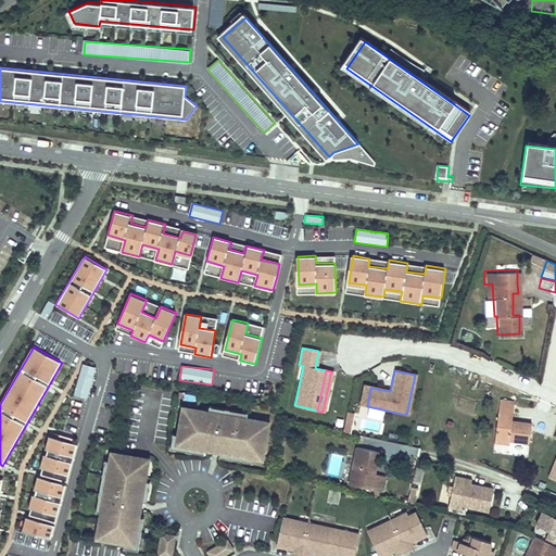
[(367,406),(370,388),(363,386),(358,404),(367,406)]
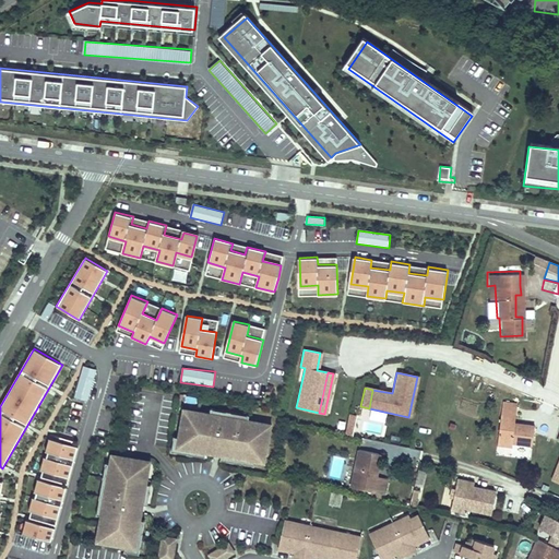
[(512,443),(533,445),(534,426),(516,425),(518,409),(518,406),(513,406),(502,405),(499,440),(512,441),(512,443)]
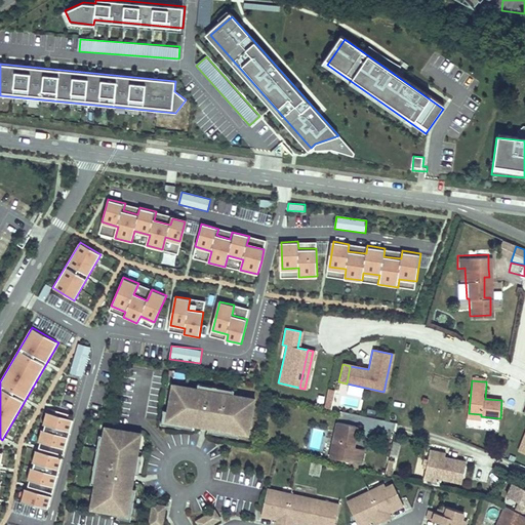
[(234,390),(198,384),(197,389),(233,395),(234,390)]
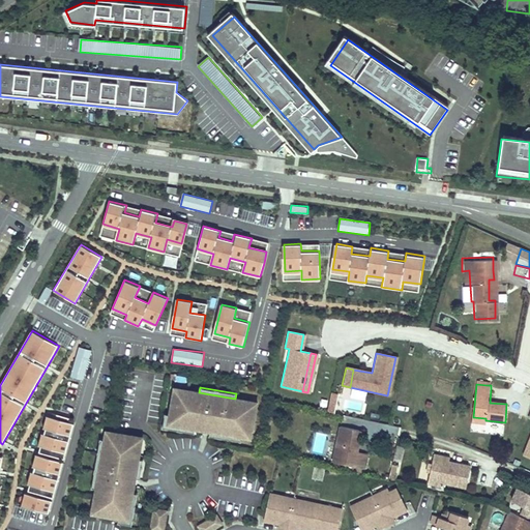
[(199,392),(175,388),(171,414),(169,423),(196,428),(209,431),(241,436),(248,437),(254,408),(251,407),(252,402),(235,399),(199,392)]
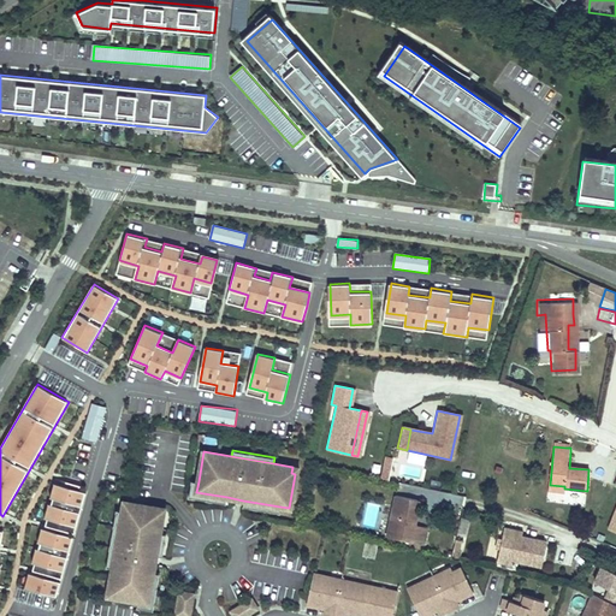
[(425,465),(427,455),(414,452),(412,462),(425,465)]
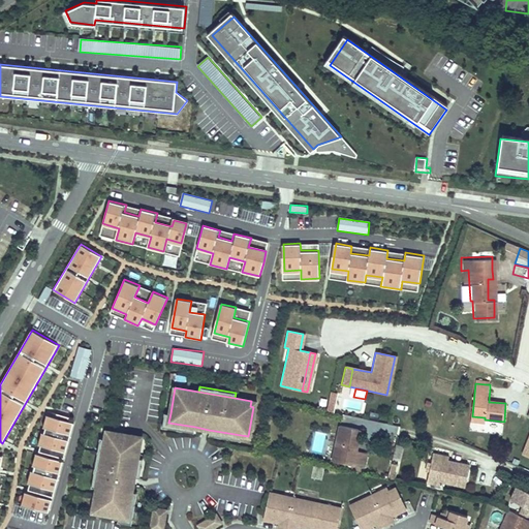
[(338,394),(331,392),(327,411),(334,412),(338,394)]
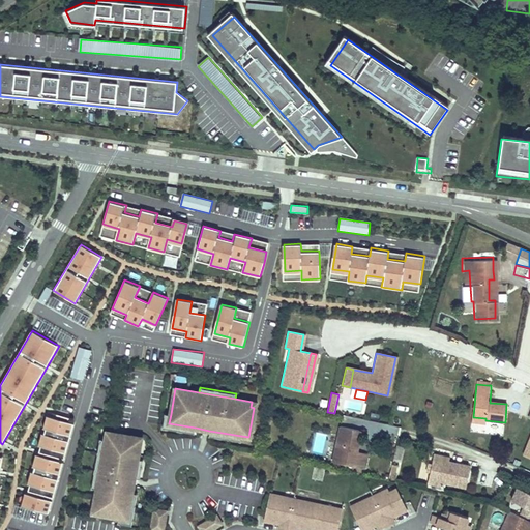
[(195,433),(196,428),(169,423),(171,414),(166,413),(163,428),(195,433)]
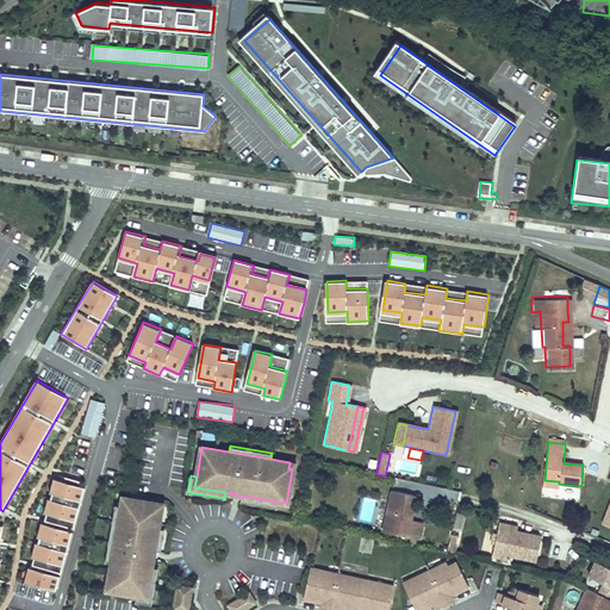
[(86,489),(54,479),(50,493),(53,493),(51,498),(80,506),(86,489)]
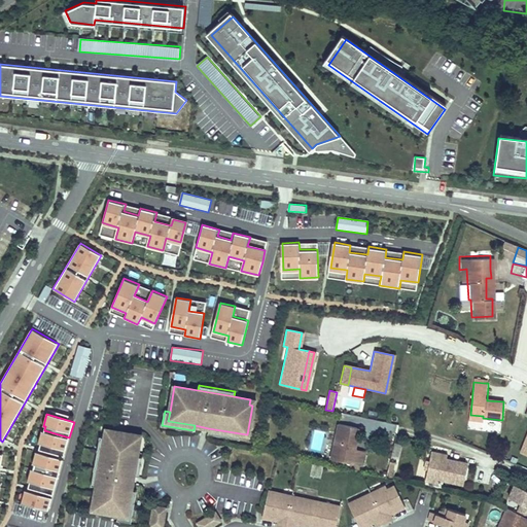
[(359,428),(339,424),(330,459),(362,466),(365,452),(355,449),(359,428)]
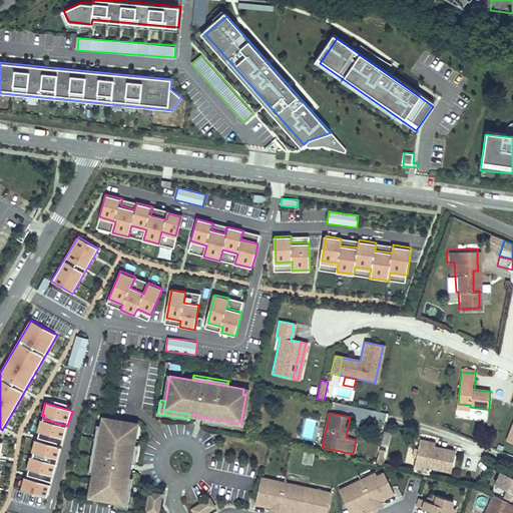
[(232,427),(233,422),(202,417),(201,422),(232,427)]
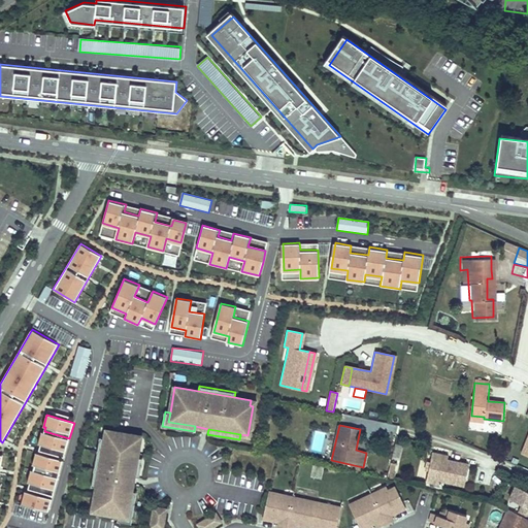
[(97,486),(93,509),(119,514),(128,516),(133,489),(135,475),(138,456),(141,439),(131,437),(131,435),(107,430),(105,437),(97,486)]
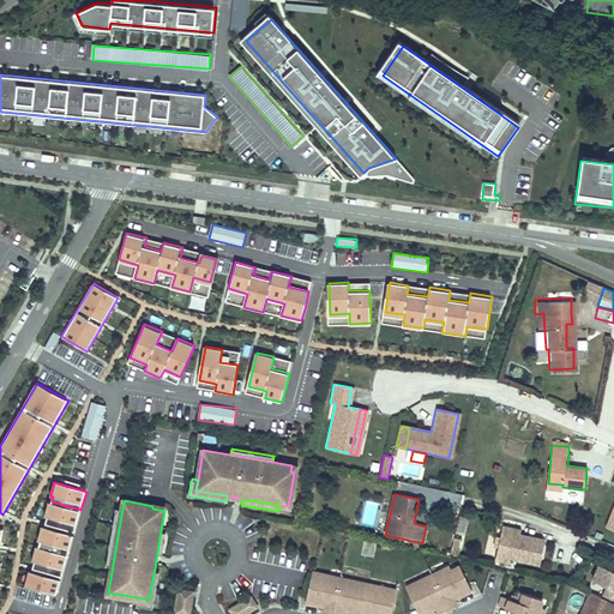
[(80,512),(48,503),(43,516),(47,517),(46,522),(74,530),(80,512)]
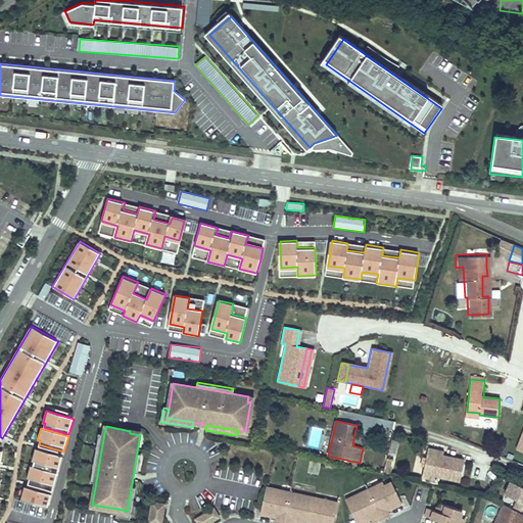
[(96,481),(104,433),(100,432),(91,480),(96,481)]
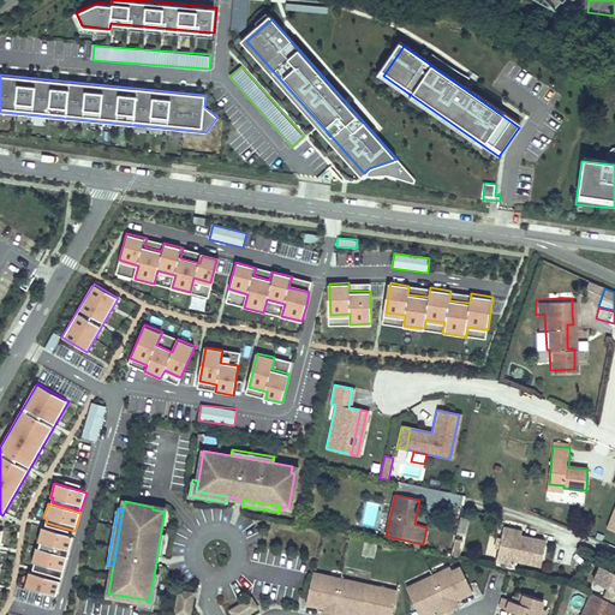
[(465,535),(469,519),(461,518),(458,533),(465,535)]
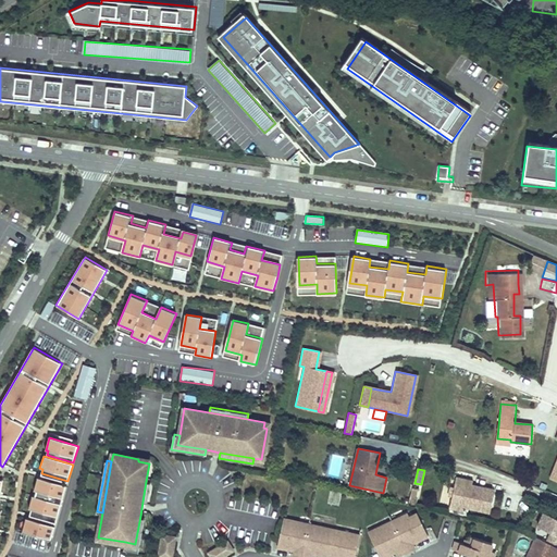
[(66,486),(37,478),(34,491),(36,491),(35,495),(61,503),(66,486)]
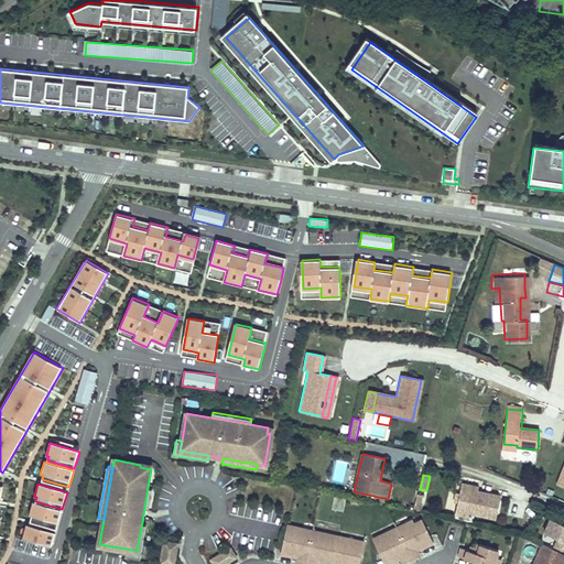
[(478,487),(461,484),(458,495),(462,496),(461,503),(457,503),(456,503),(454,516),(472,519),(473,513),(486,517),(486,518),(495,520),(500,496),(489,494),(489,495),(481,492),(478,495),(476,495),(477,492),(478,487)]
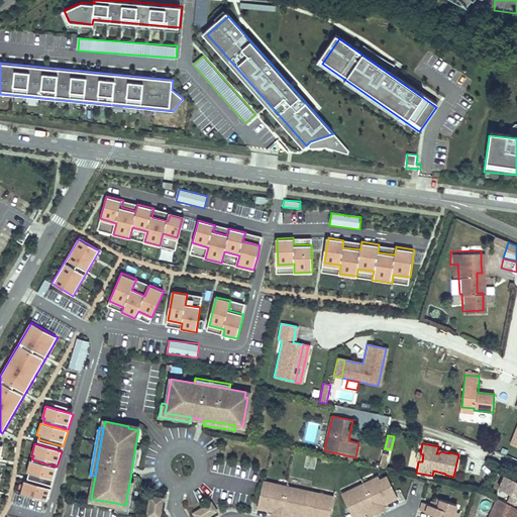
[(140,447),(135,446),(132,466),(137,467),(140,447)]
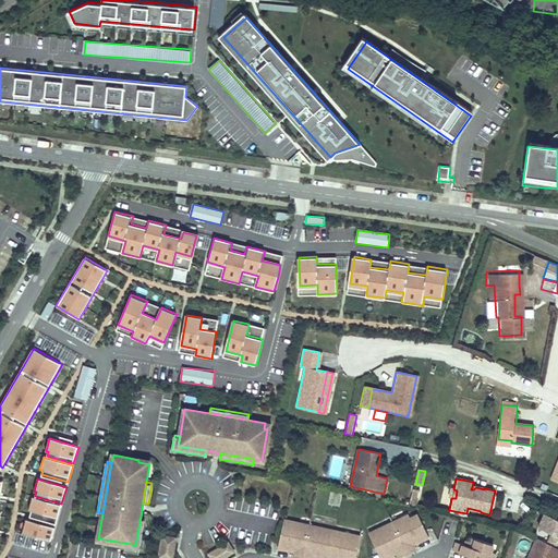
[(415,506),(417,492),(412,490),(409,505),(415,506)]
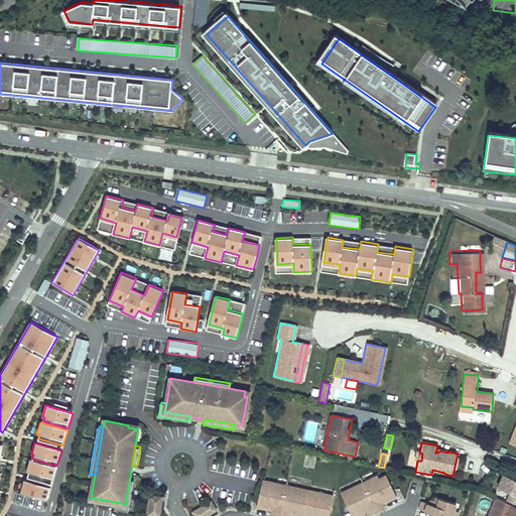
[(305,455),(304,467),(314,468),(316,456),(305,455)]
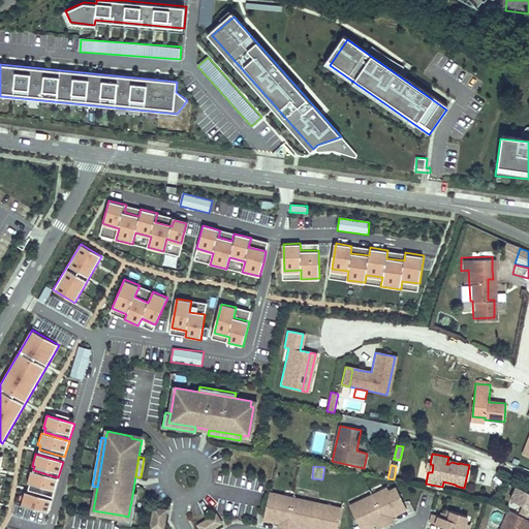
[(58,478),(31,470),(27,483),(30,484),(29,487),(54,495),(58,478)]
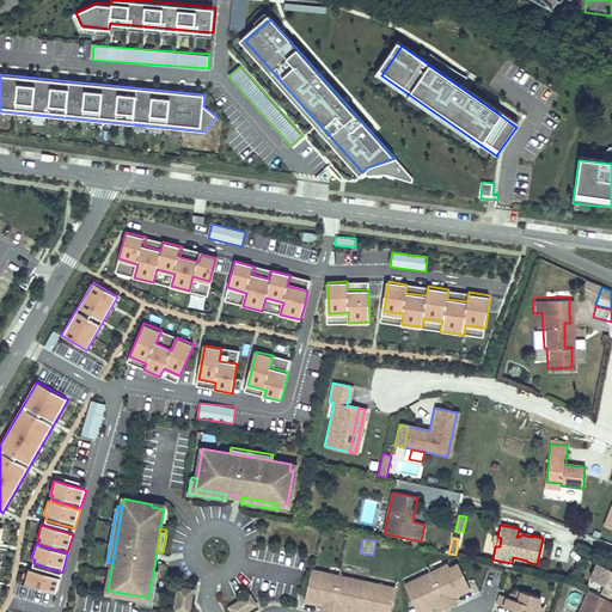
[(446,564),(429,573),(446,606),(454,603),(451,597),(450,594),(456,592),(457,594),(469,588),(458,567),(450,570),(446,564)]
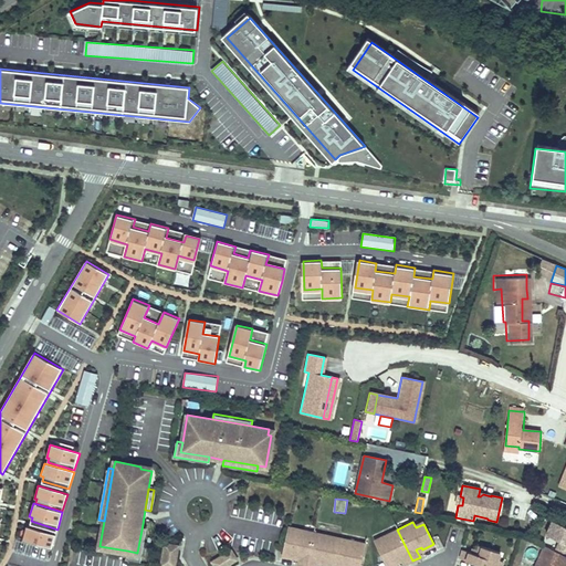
[(558,554),(565,556),(565,528),(551,523),(545,537),(559,543),(555,553),(558,554)]
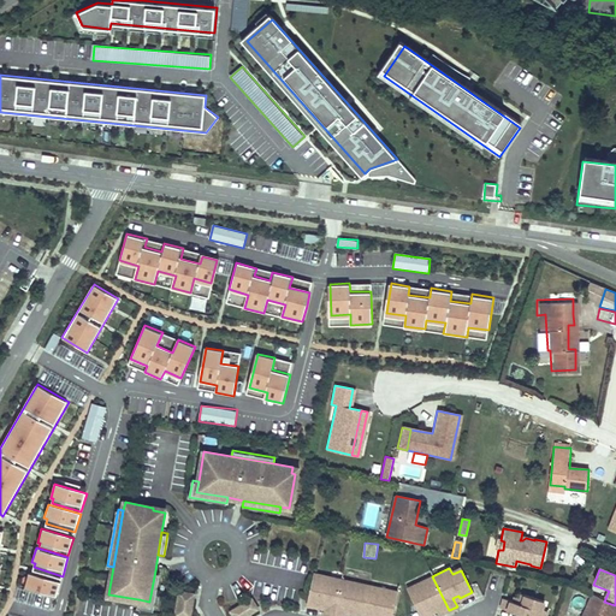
[(160,572),(155,570),(149,602),(138,599),(137,606),(154,609),(160,572)]
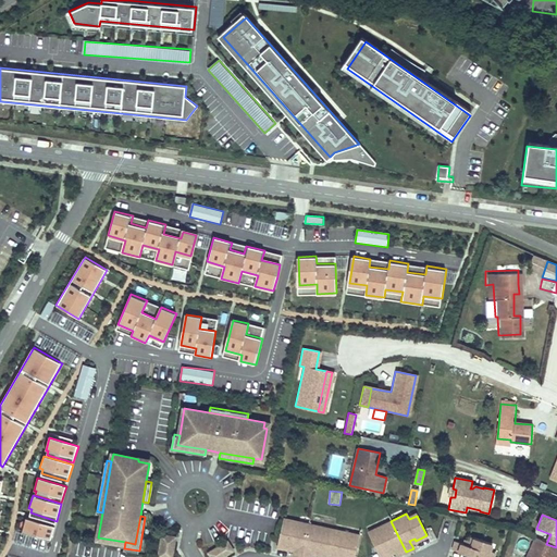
[(56,527),(26,518),(22,530),(25,531),(24,535),(50,543),(56,527)]
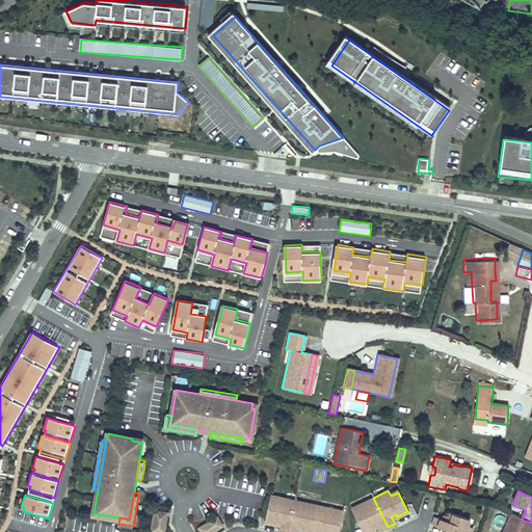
[(278,531),(287,531),(293,500),(277,497),(276,503),(268,501),(264,522),(275,525),(275,523),(281,524),(281,526),(278,531)]
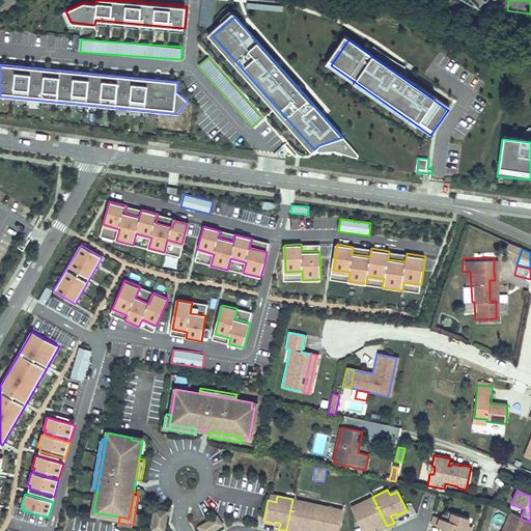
[(376,525),(380,530),(387,526),(372,497),(357,504),(360,509),(353,512),(361,530),(362,530),(372,527),(370,525),(375,523),(376,525)]
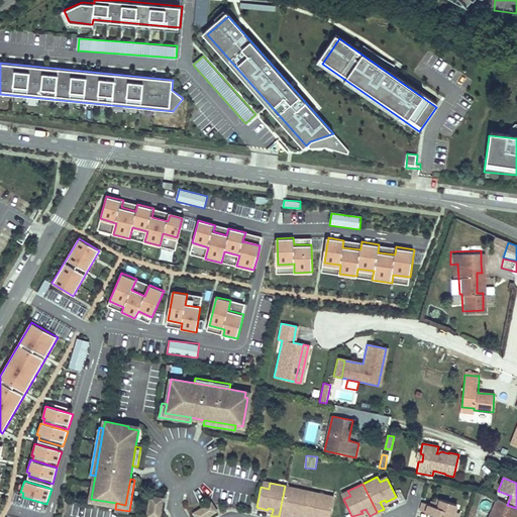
[(303,516),(309,491),(285,486),(279,516),(287,516),(288,514),(288,512),(293,513),(293,515),(301,516),(303,516)]
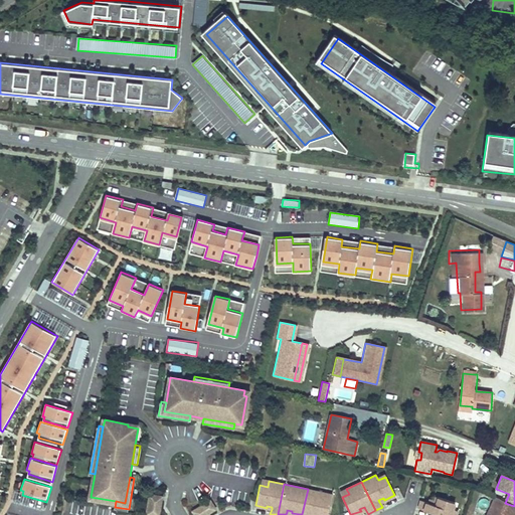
[(326,514),(331,495),(308,489),(302,514),(326,514)]
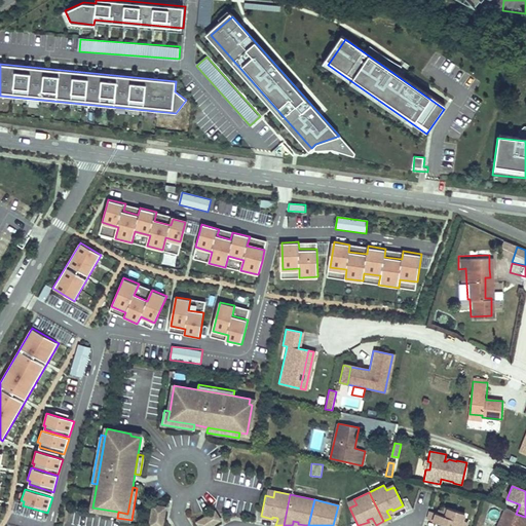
[(353,499),(346,502),(349,508),(357,504),(353,499)]
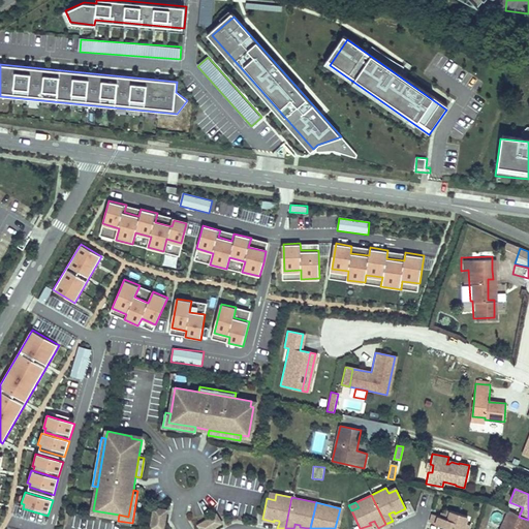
[(439,515),(431,512),(429,521),(456,528),(461,528),(466,515),(446,508),(445,511),(441,510),(439,515)]
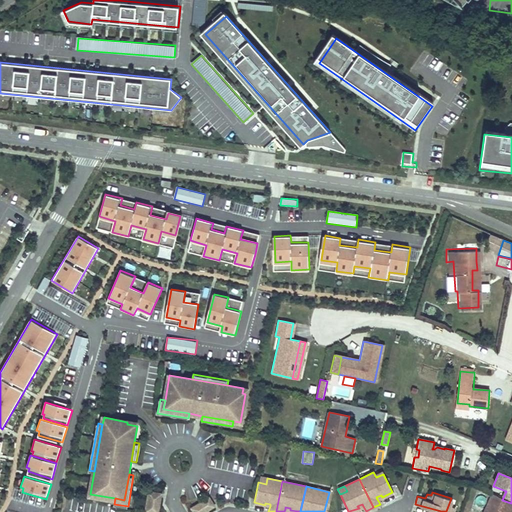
[(146,510),(157,511),(158,511),(161,497),(149,495),(146,510)]
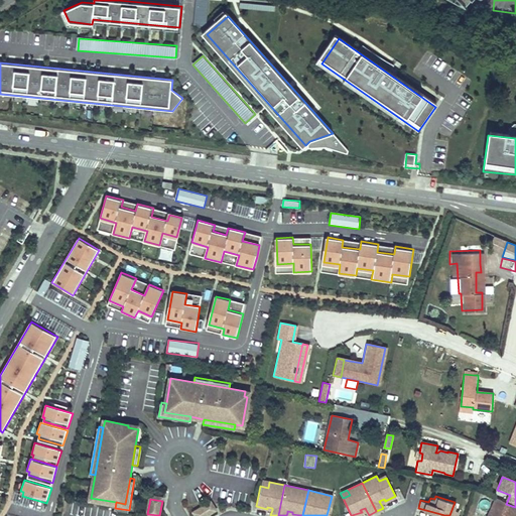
[(515,515),(515,507),(509,505),(506,504),(494,499),(485,515),(515,515)]
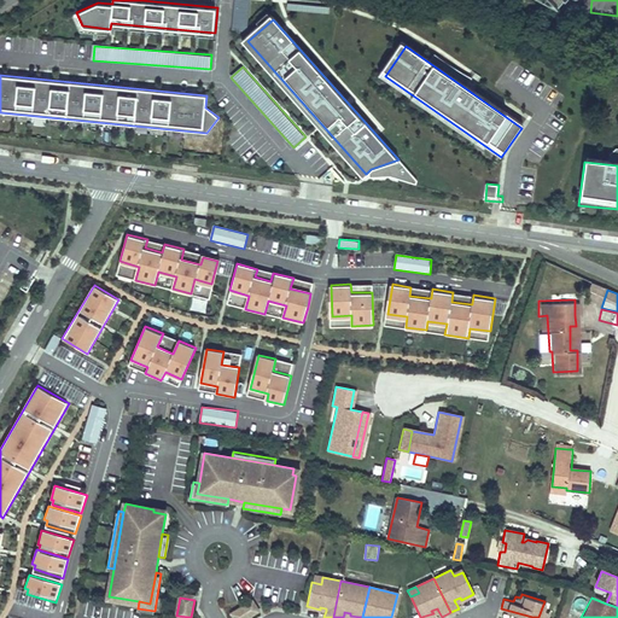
[(243,617),(258,608),(252,599),(237,608),(242,617),(243,617)]
